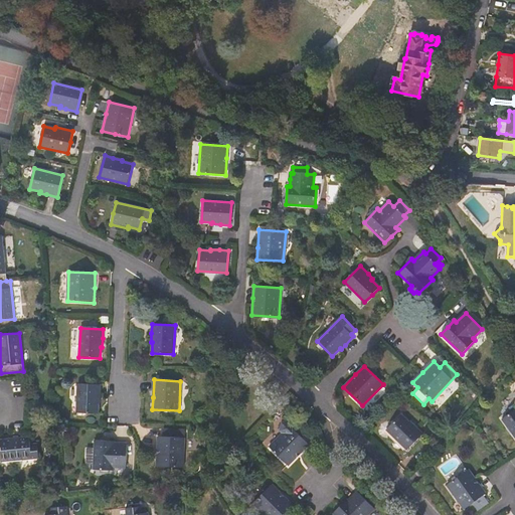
[(100,402),(100,396),(101,384),(77,383),(76,412),(98,413),(98,402),(100,402)]
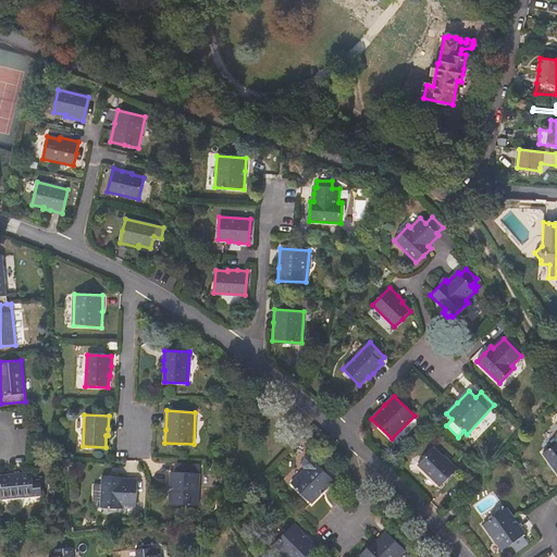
[(556,437),(552,444),(554,446),(543,454),(556,474),(556,437)]
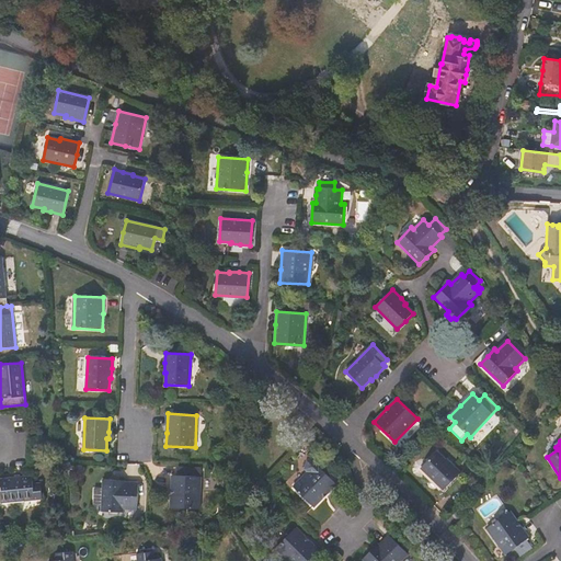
[(461,472),(451,464),(447,459),(446,460),(437,451),(421,468),(432,479),(444,490),(461,472)]
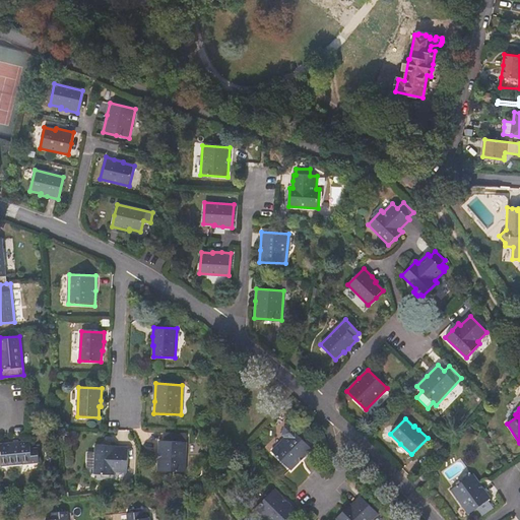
[(290,470),(304,457),(308,453),(312,449),(298,435),(300,431),(294,426),(285,427),(283,435),(285,437),(272,451),(290,470)]
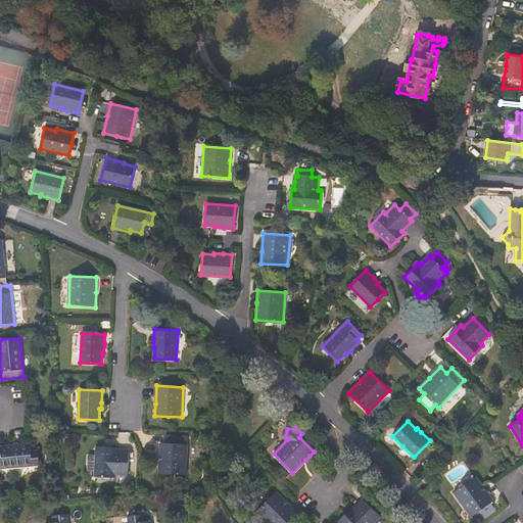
[(453,441),(441,431),(437,435),(448,446),(453,441)]
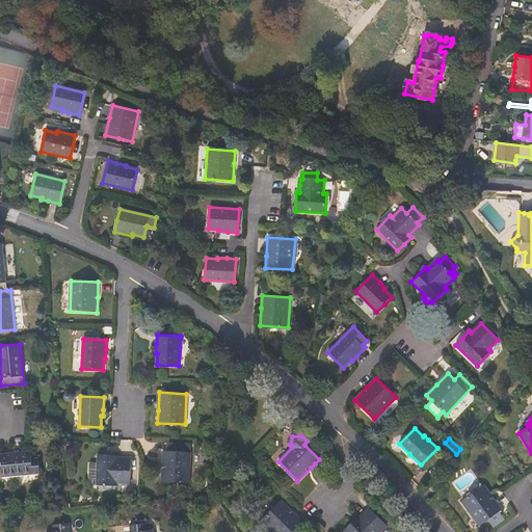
[(168,447),(168,451),(163,451),(161,481),(189,483),(190,445),(168,444),(168,447)]
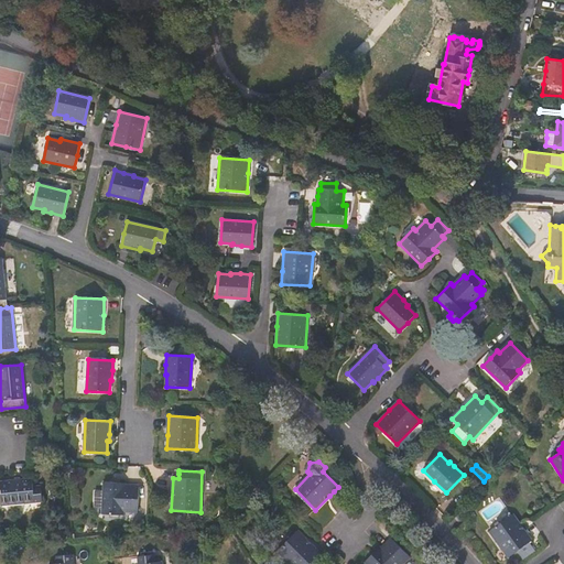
[(0,480),(0,506),(42,502),(40,486),(32,486),(32,478),(11,480),(0,480)]
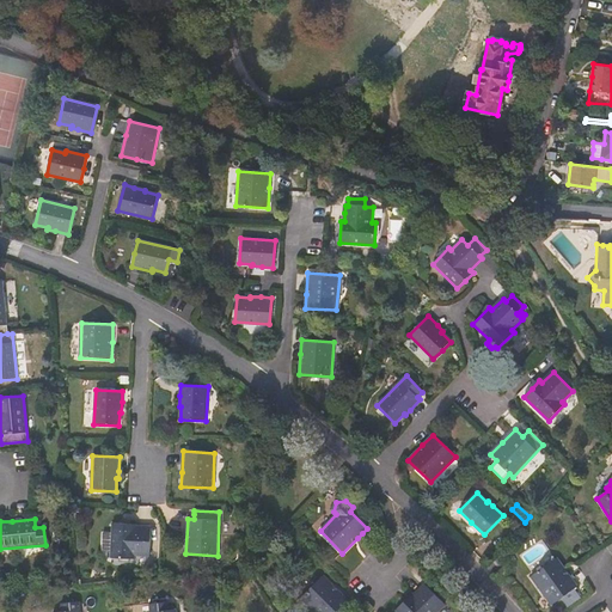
[(135,524),(127,524),(111,522),(111,533),(103,533),(102,550),(111,550),(110,558),(134,560),(134,555),(150,556),(151,528),(134,527),(135,524)]
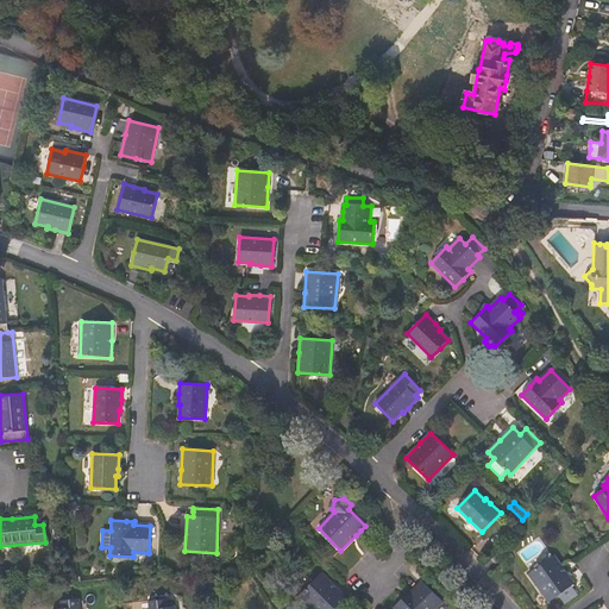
[(498,565),(503,562),(497,554),(493,558),(498,565)]
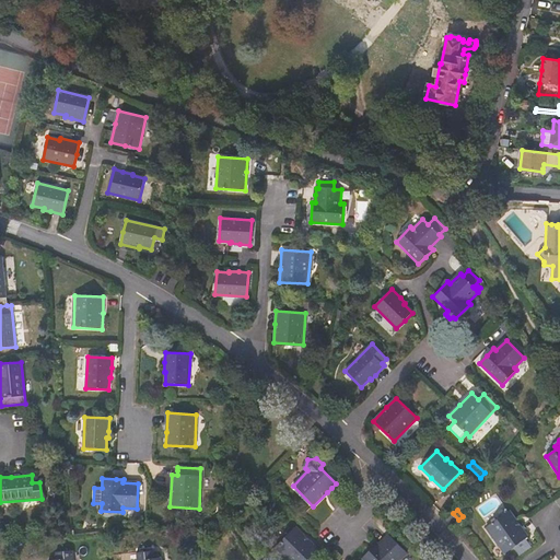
[(528,536),(510,510),(486,527),(485,527),(504,555),(528,536)]
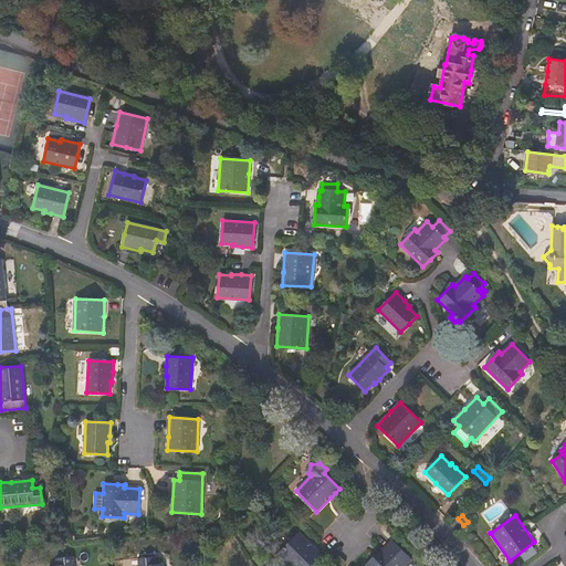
[(315,548),(308,542),(300,532),(279,553),(291,565),(311,565),(323,555),(315,548)]
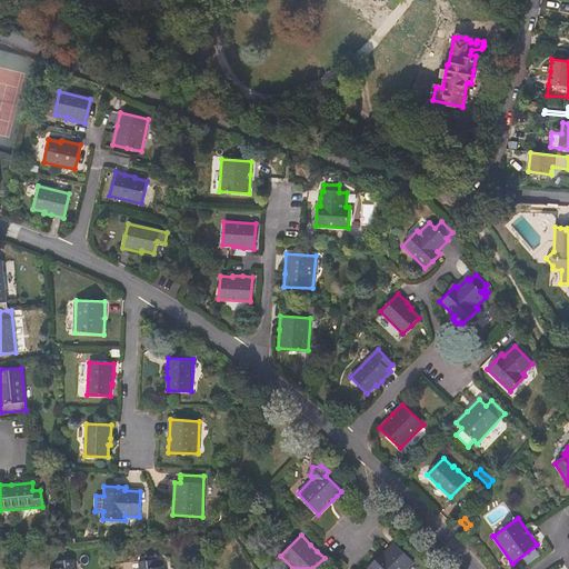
[(380,555),(377,557),(367,567),(369,568),(406,568),(413,562),(395,543),(385,555),(382,551),(380,555)]
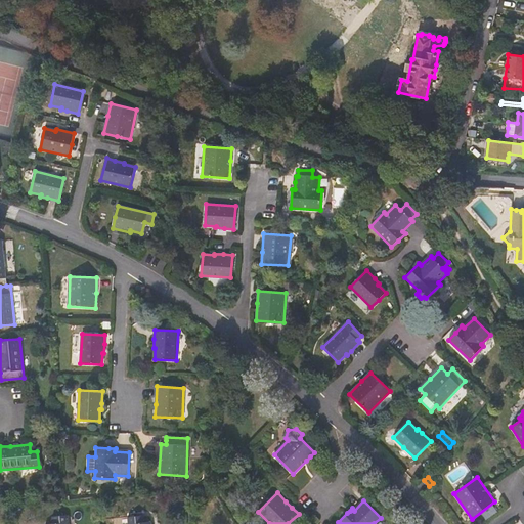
[(45,523),(44,523),(68,523),(68,515),(52,517),(52,523),(45,523)]
